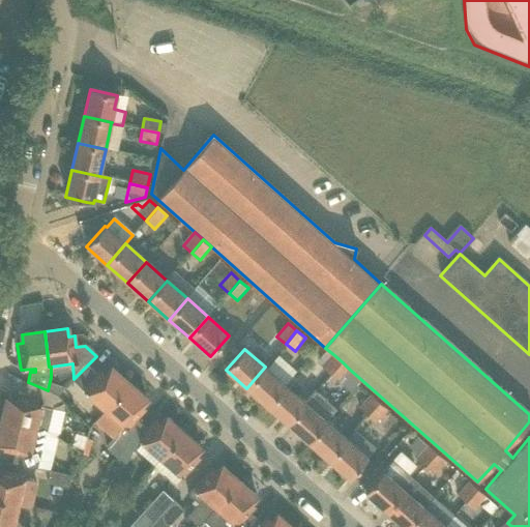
[(323,369),(331,376),(343,362),(334,355),(323,369)]
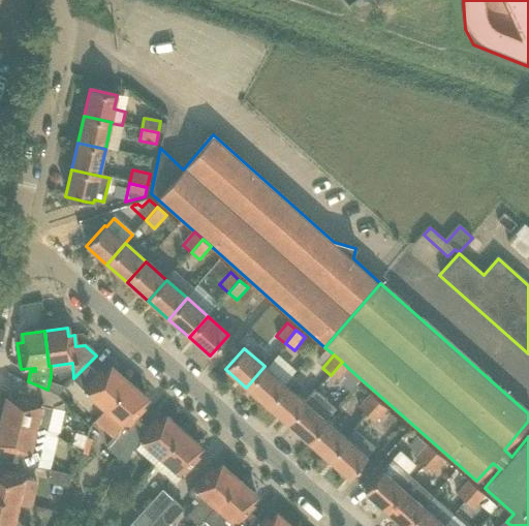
[(285,384),(292,375),(272,358),(265,366),(246,388),(267,406),(285,384)]
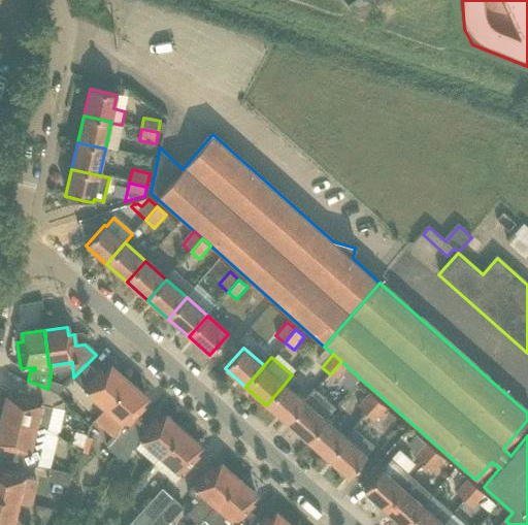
[(341,361),(330,374),(338,381),(349,368),(341,361)]
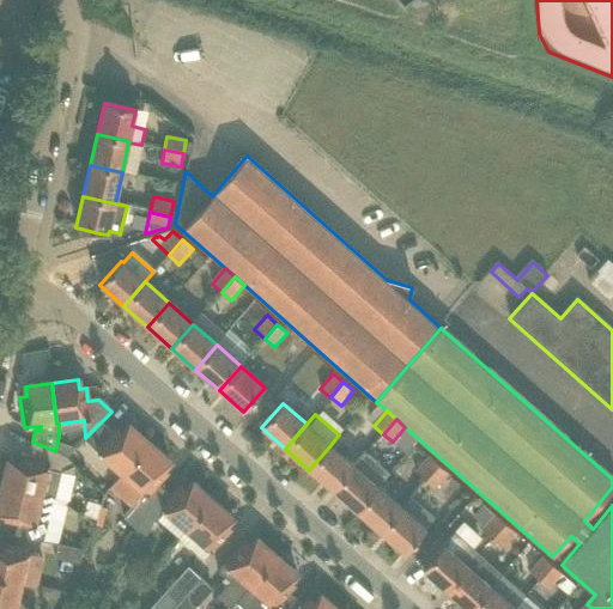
[(83,442),(97,454),(111,466),(122,475),(149,444),(129,427),(122,434),(117,430),(113,436),(99,424),(85,438),(83,442)]
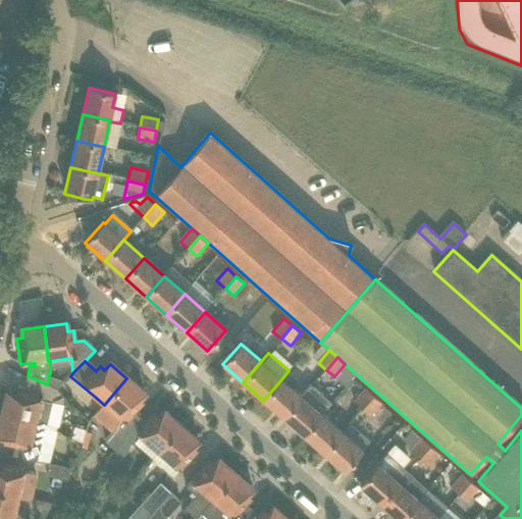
[(28,376),(23,392),(16,390),(15,396),(7,394),(2,415),(45,425),(59,427),(64,400),(56,390),(52,387),(47,385),(47,384),(28,376)]
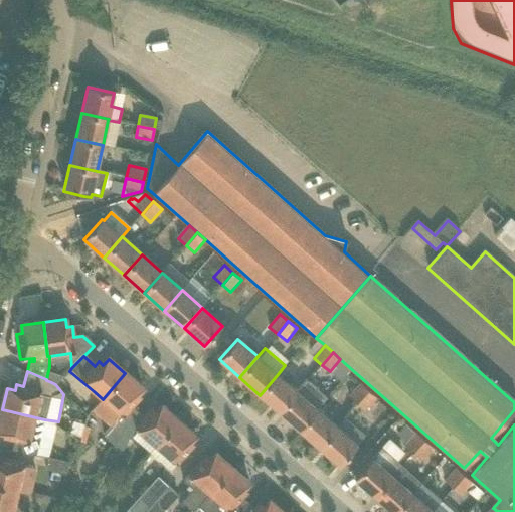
[(103,399),(92,411),(109,427),(105,432),(105,438),(114,446),(122,432),(138,413),(132,408),(141,398),(136,394),(142,388),(125,373),(103,399)]
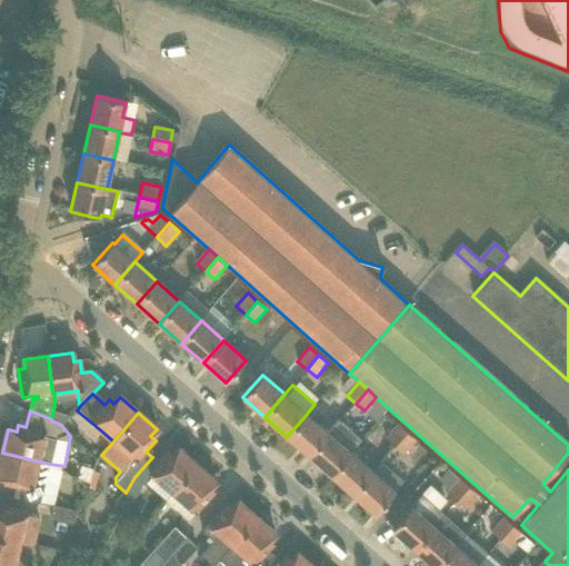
[(328,434),(307,414),(287,437),(309,456),(328,434)]
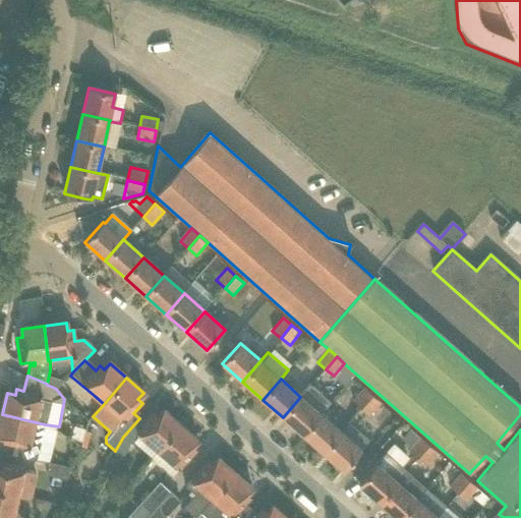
[(300,397),(283,417),(302,436),(322,414),(329,406),(308,388),(300,397)]
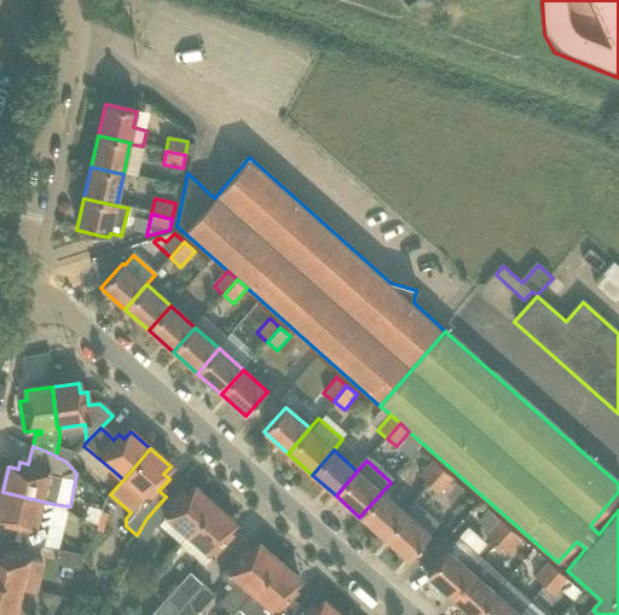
[(429,486),(443,470),(433,462),(420,477),(429,486)]
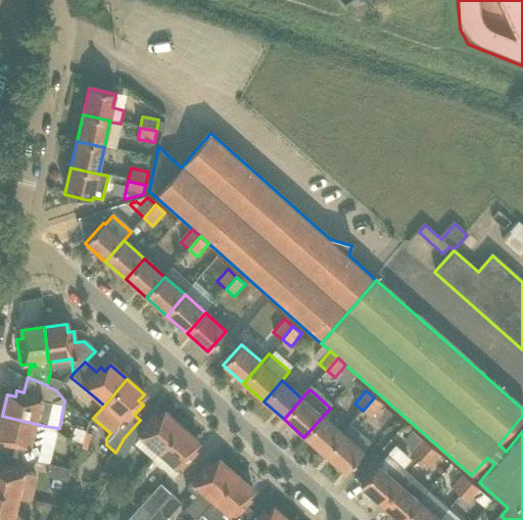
[(382,406),(374,397),(363,411),(371,418),(382,406)]
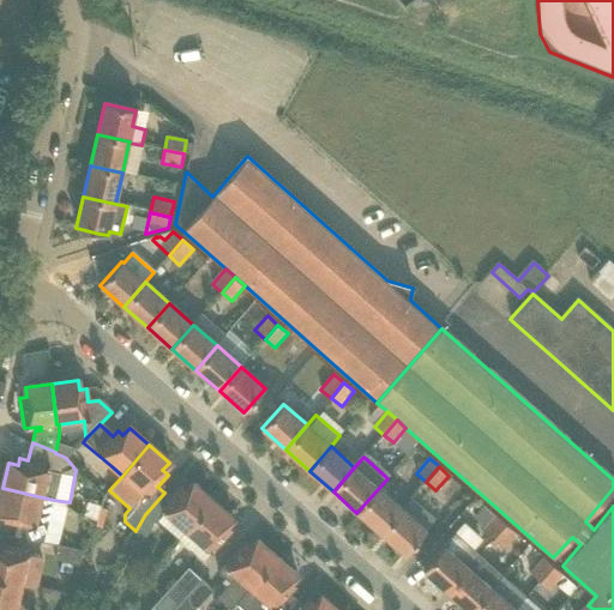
[(187,491),(181,487),(172,499),(164,493),(145,514),(136,531),(145,536),(155,524),(158,526),(168,515),(186,532),(214,501),(193,484),(187,491)]
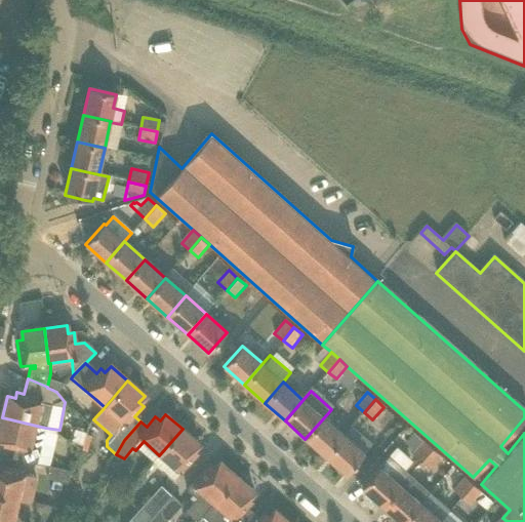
[(0,440),(5,442),(3,447),(15,450),(13,459),(43,467),(47,448),(41,447),(45,428),(2,417),(0,424),(0,440)]
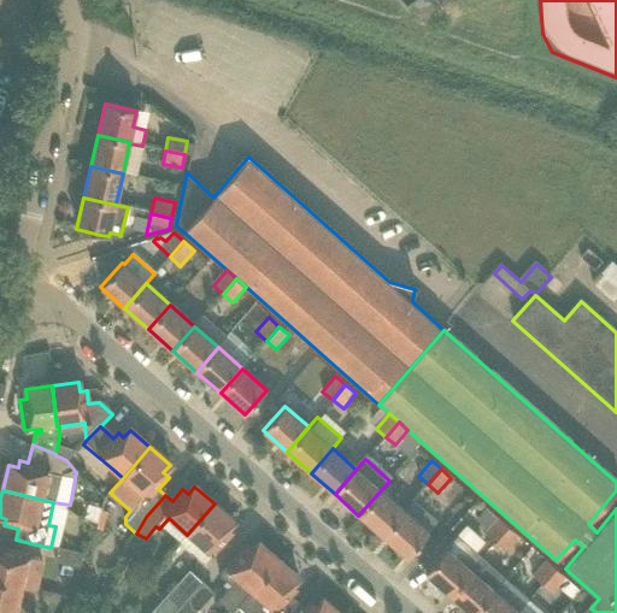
[(358,516),(382,536),(405,512),(381,490),(358,516)]
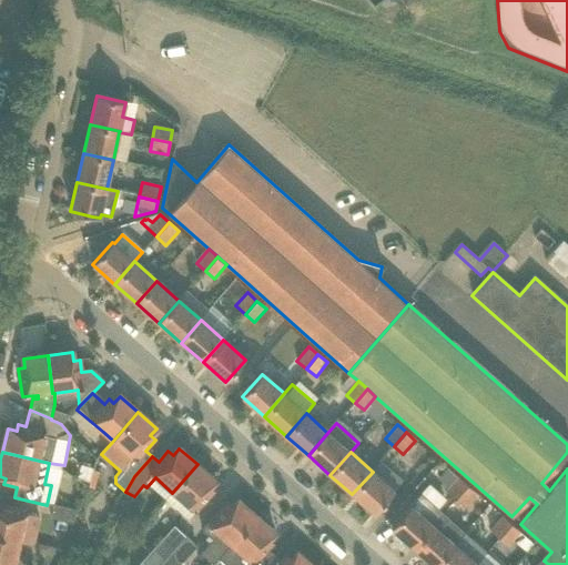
[(352,494),(374,514),(403,482),(381,463),(373,472),(352,494)]
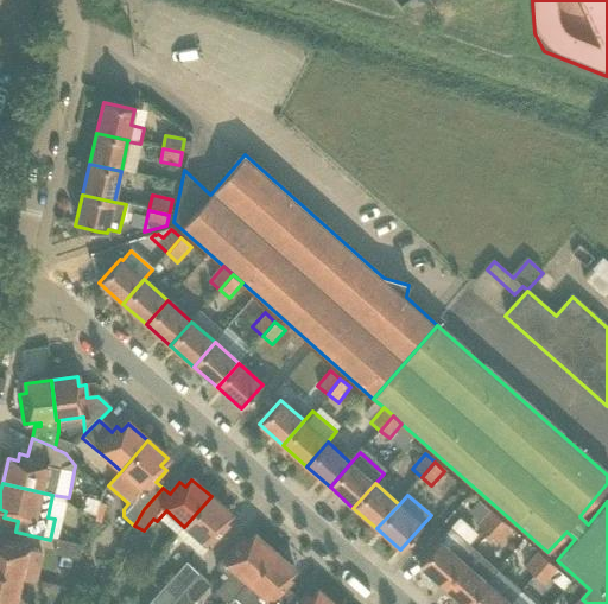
[(184,527),(209,548),(229,526),(225,521),(230,514),(211,496),(184,527)]
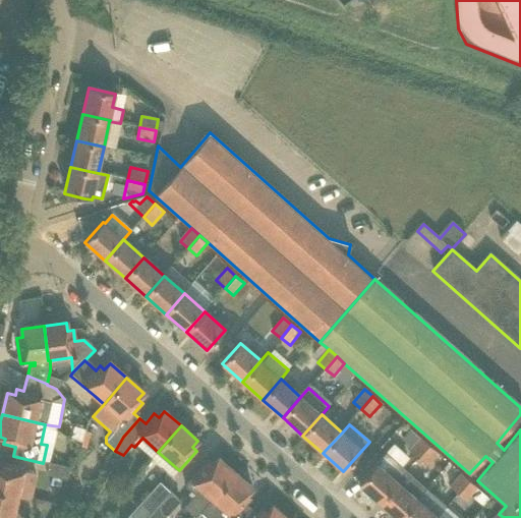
[(418,459),(429,447),(417,436),(406,449),(418,459)]
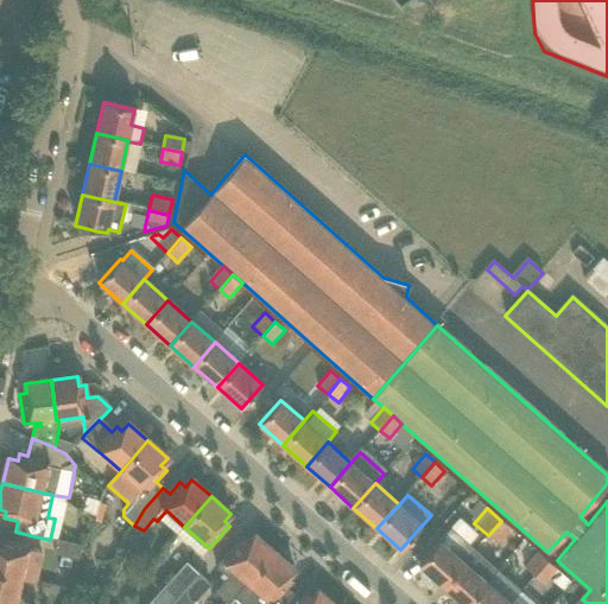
[(511,528),(501,521),(488,535),(498,544),(511,528)]
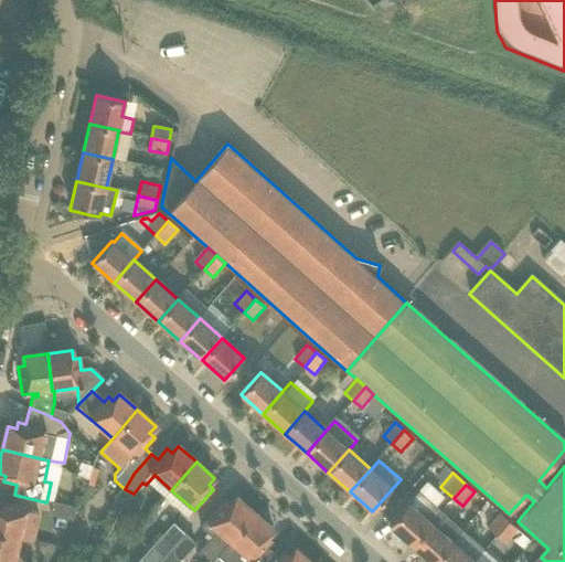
[(417,492),(388,526),(412,545),(440,512),(417,492)]
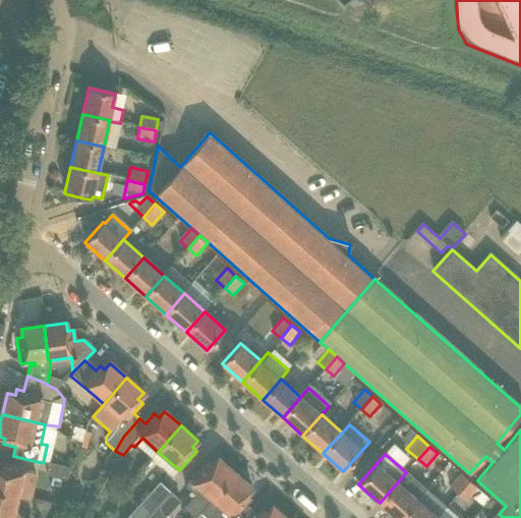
[(213,465),(208,462),(185,487),(195,496),(183,511),(190,517),(196,517),(200,513),(199,513),(205,508),(235,474),(218,459),(213,465)]
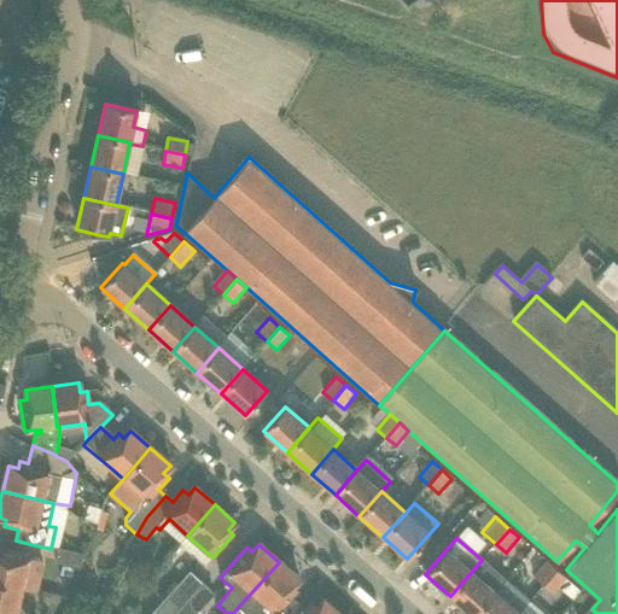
[(0,583),(22,589),(29,556),(0,549),(0,583)]
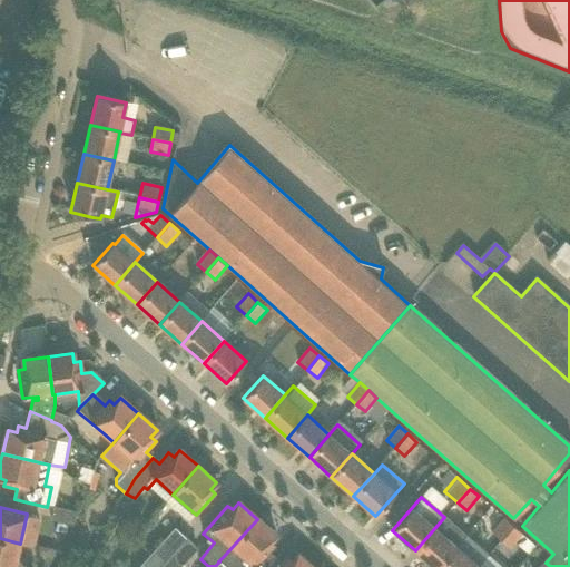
[(51,520),(74,525),(77,512),(55,508),(51,520)]
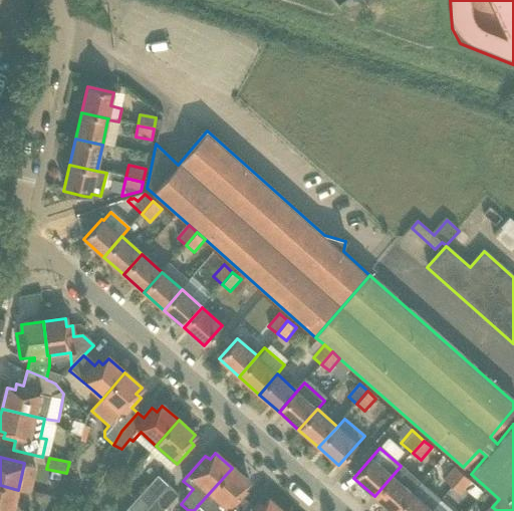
[(421,484),(401,466),(374,496),(391,510),(398,510),(413,493),(421,484)]
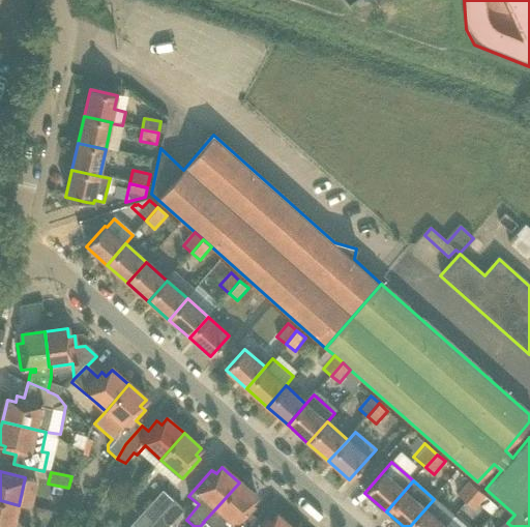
[(248,526),(256,519),(251,513),(255,508),(251,504),(256,497),(239,482),(208,517),(203,522),(204,522),(209,526),(248,526)]
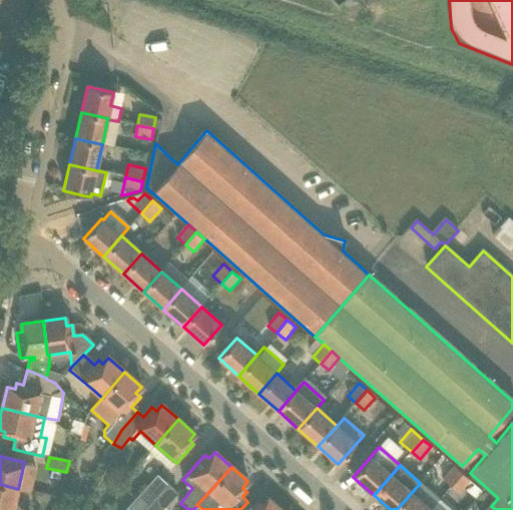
[(451,487),(462,474),(454,467),(443,479),(451,487)]
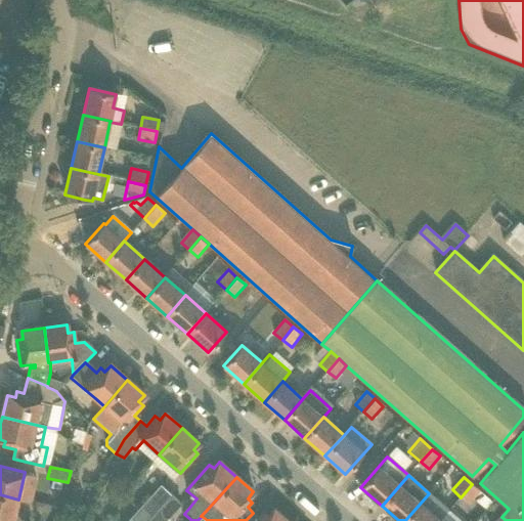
[(481,491),(472,484),(461,497),(469,505),(481,491)]
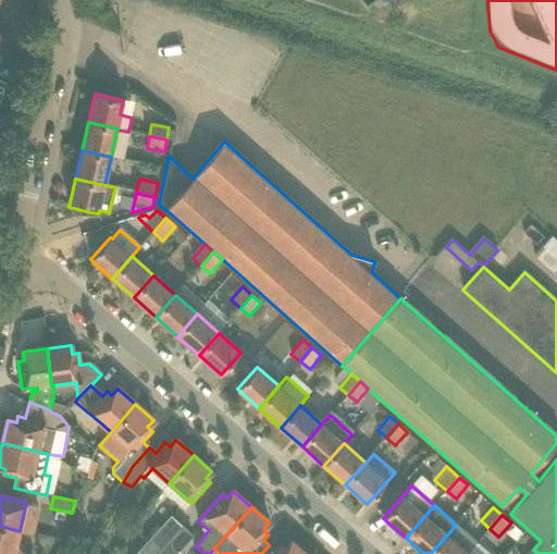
[(171,516),(150,540),(137,553),(157,553),(182,527),(171,516)]
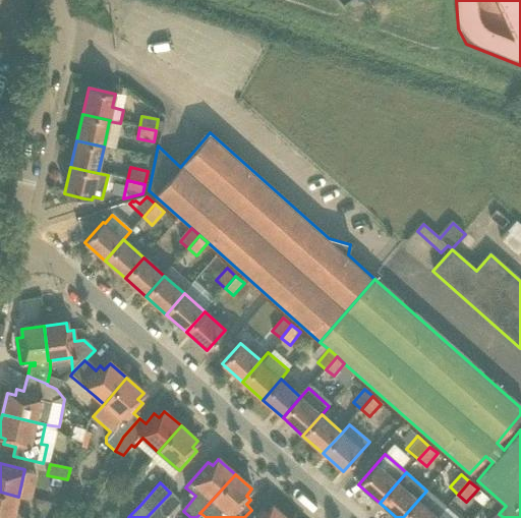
[(14,517),(18,497),(0,492),(0,517),(14,517)]
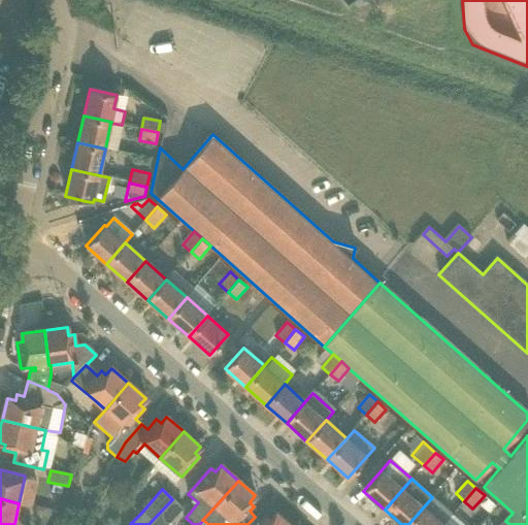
[(169,524),(183,509),(172,499),(149,524),(169,524)]
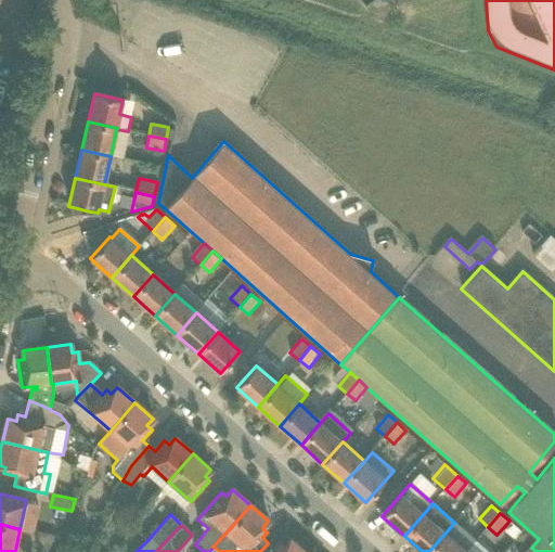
[(466,551),(446,533),(429,551),(466,551)]
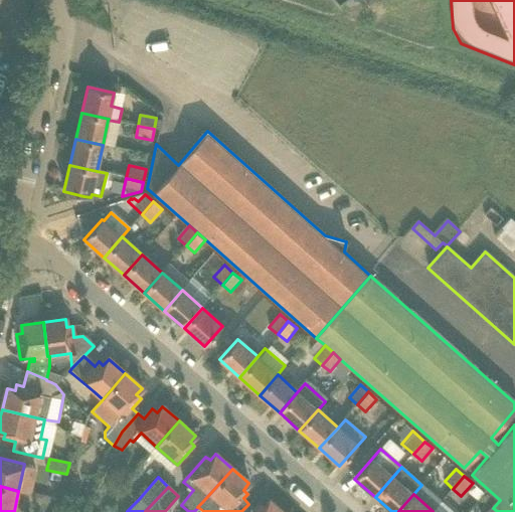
[(260,503),(254,509),(248,504),(241,511),(282,511),(270,501),(265,507),(260,503)]
